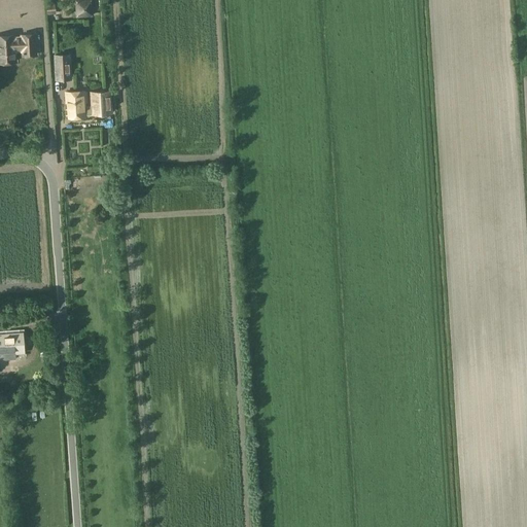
[(90,0),(77,1),(78,14),(91,13),(90,0)]
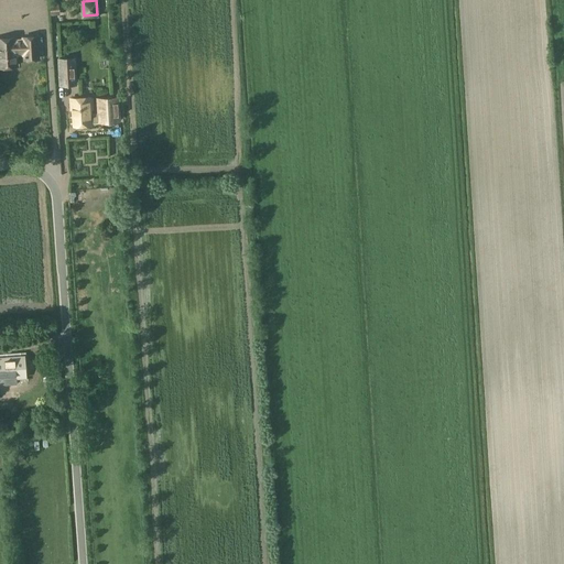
[(39,58),(36,36),(0,39),(0,66),(17,65),(17,55),(24,54),(24,58),(39,58)]
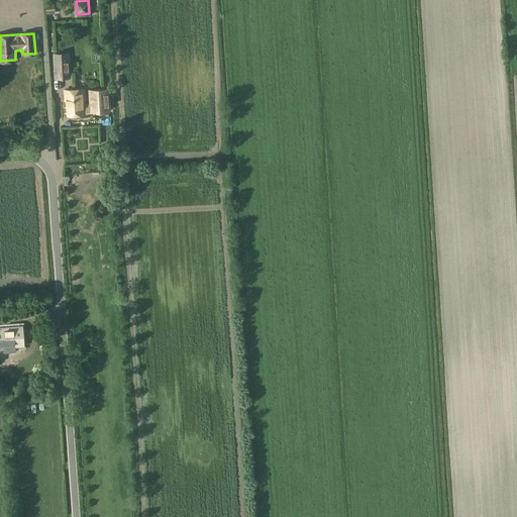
[(55,79),(69,78),(68,55),(54,55),(55,79)]
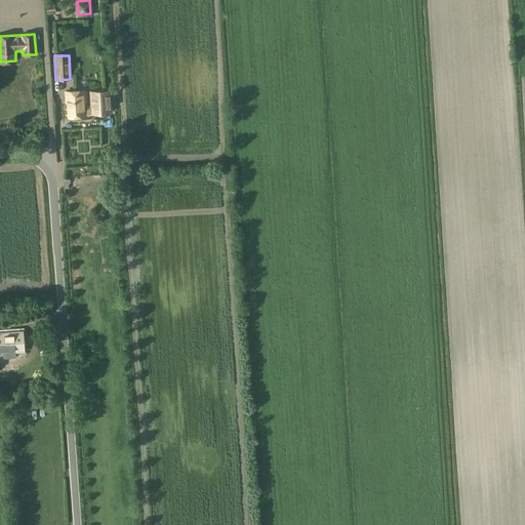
[(104,91),(90,92),(91,105),(91,115),(106,115),(106,114),(112,114),(110,91),(104,91)]
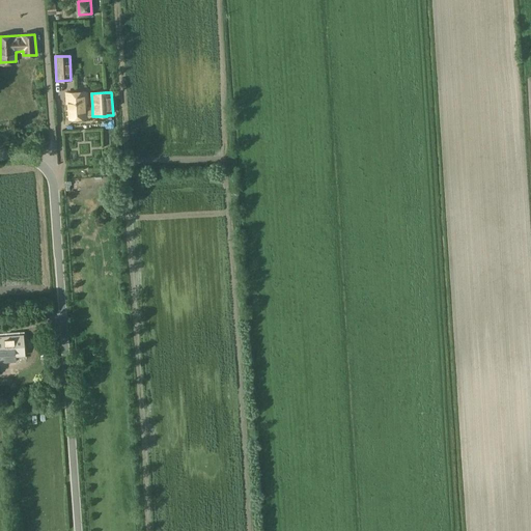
[(68,108),(65,108),(66,118),(88,116),(92,116),(92,106),(88,106),(87,94),(67,96),(68,108)]
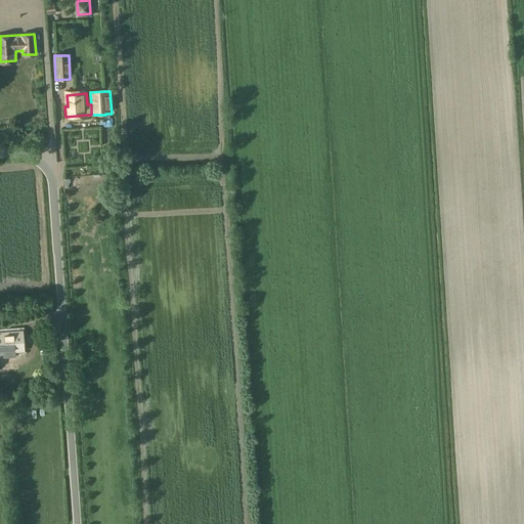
[(0,352),(24,351),(23,331),(0,332),(0,352)]
